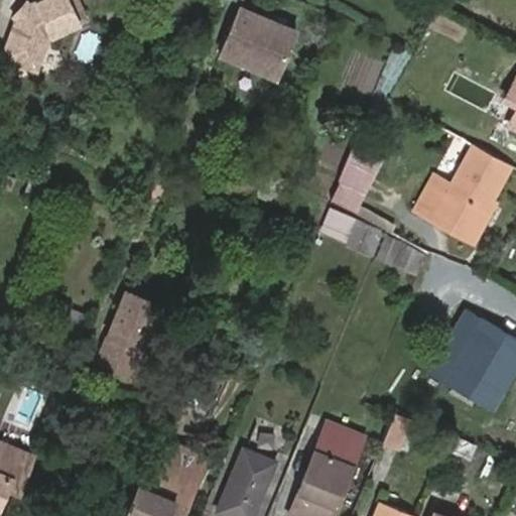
[(86,14),(79,0),(29,0),(31,5),(21,18),(16,17),(1,55),(35,69),(48,34),(86,14)]
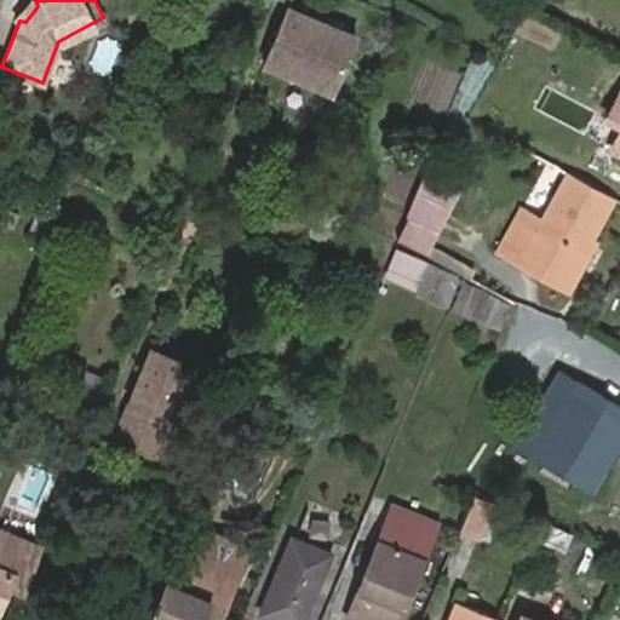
[(331,91),(355,33),(286,5),(262,63),(331,91)]
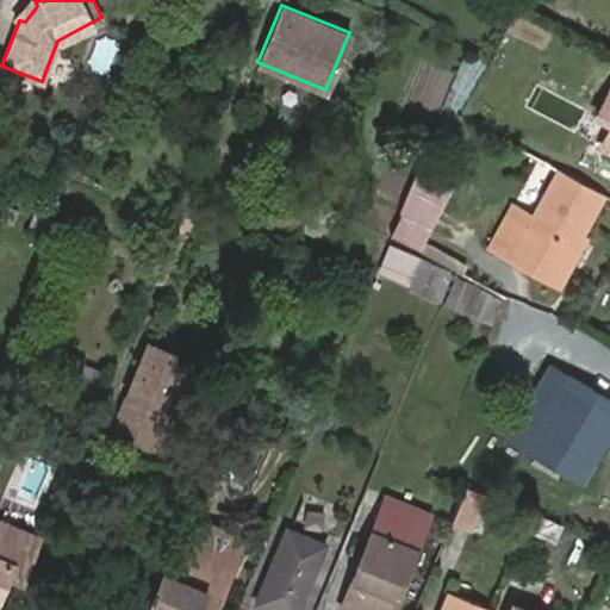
[(604,191),(561,167),(534,212),(516,203),(495,243),(516,255),(521,246),(562,267),(584,229),(604,191)]
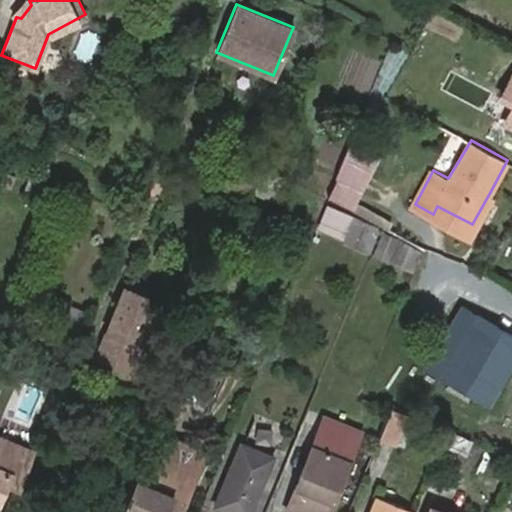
[(379,157),(351,142),(336,179),(363,192),(379,157)]
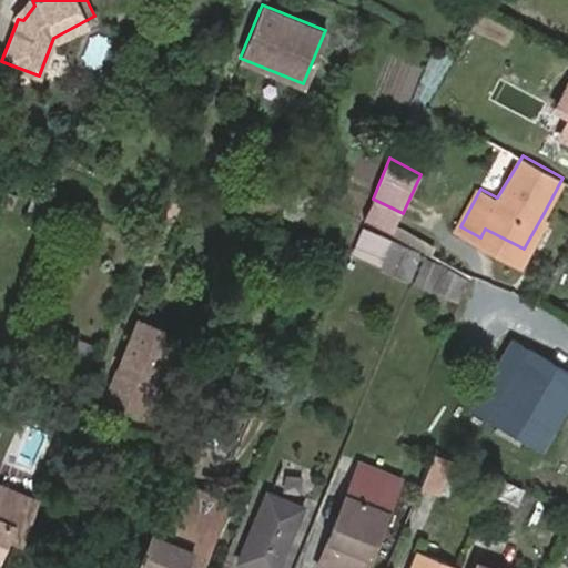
[(279,211),(291,182),(265,171),(242,225),(269,236),(279,211)]
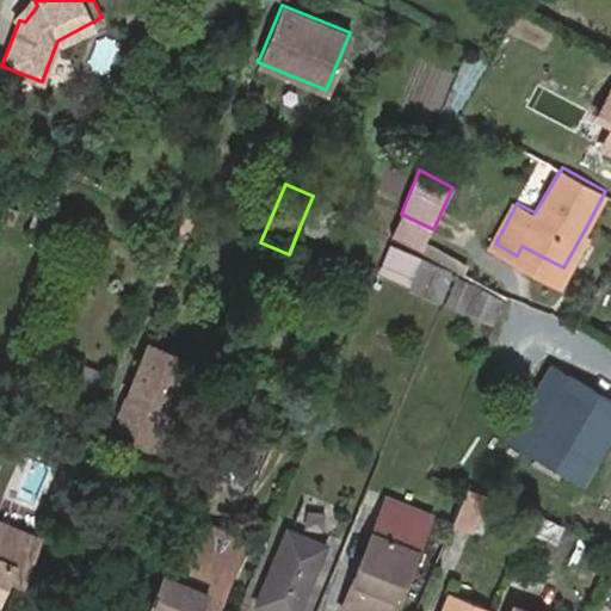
[(334,204),(313,196),(300,227),(321,235),(334,204)]
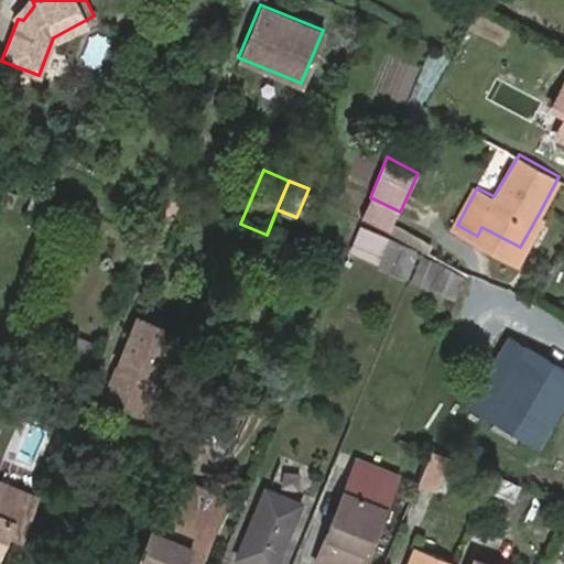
[(18,195),(6,191),(2,205),(13,209),(18,195)]
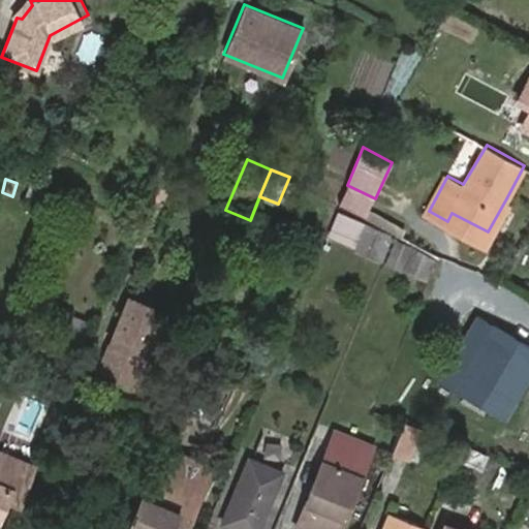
[(511,203),(506,198),(488,231),(452,213),(447,221),(488,244),(511,203)]
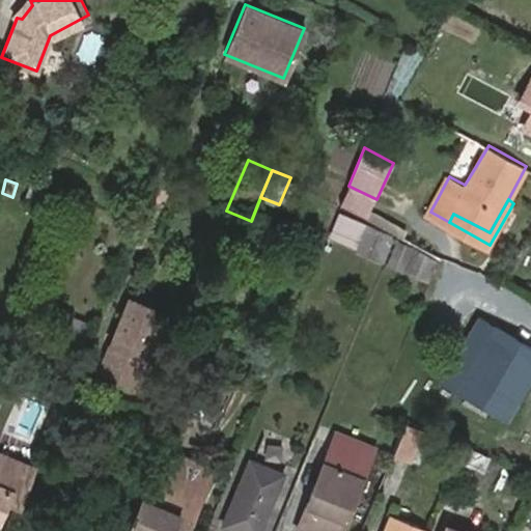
[(356,249),(365,225),(340,215),(331,238),(356,249)]
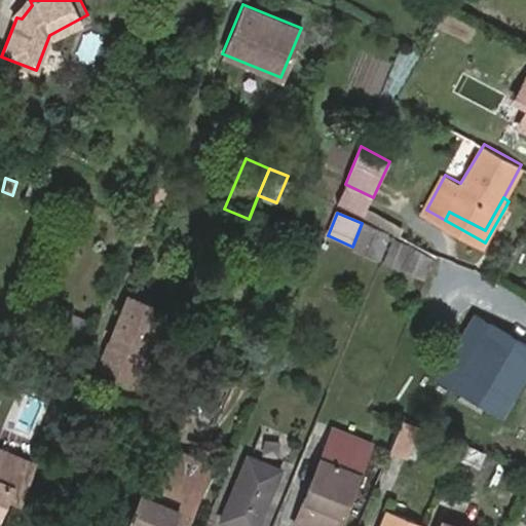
[(362,223),(352,247),(378,257),(387,234),(362,223)]
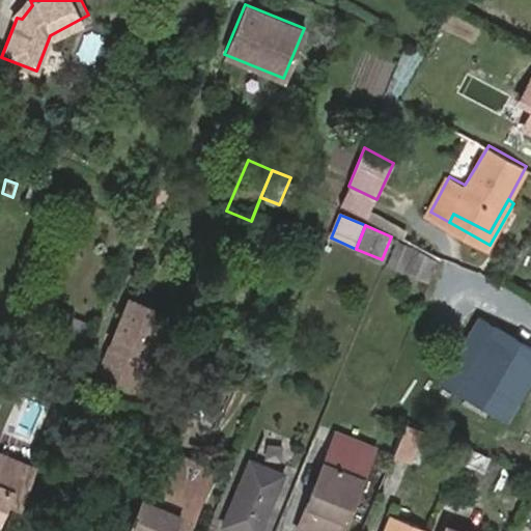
[(385,263),(427,282),(439,257),(396,239),(385,263)]
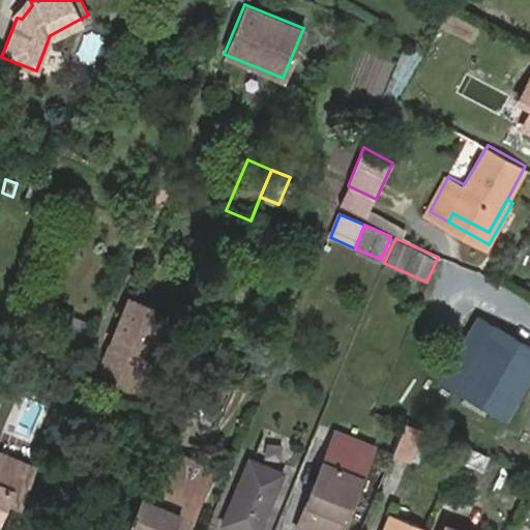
[(98,372),(140,389),(171,314),(128,296),(98,372)]
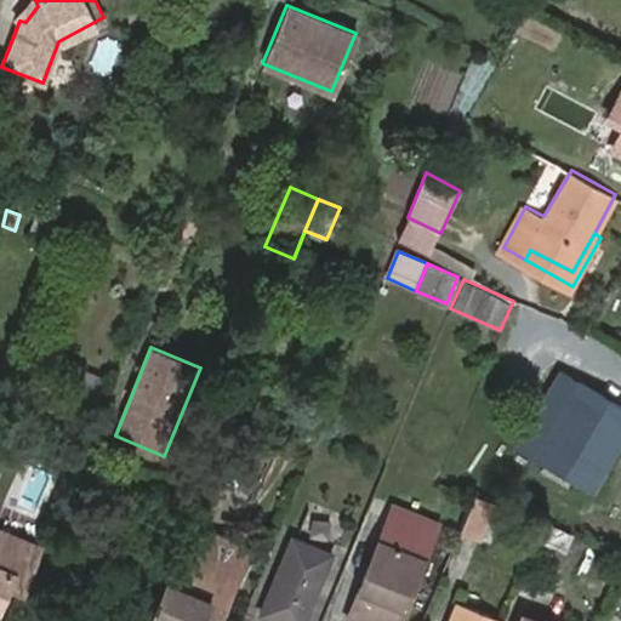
[(56,405),(90,419),(106,376),(73,363),(56,405)]
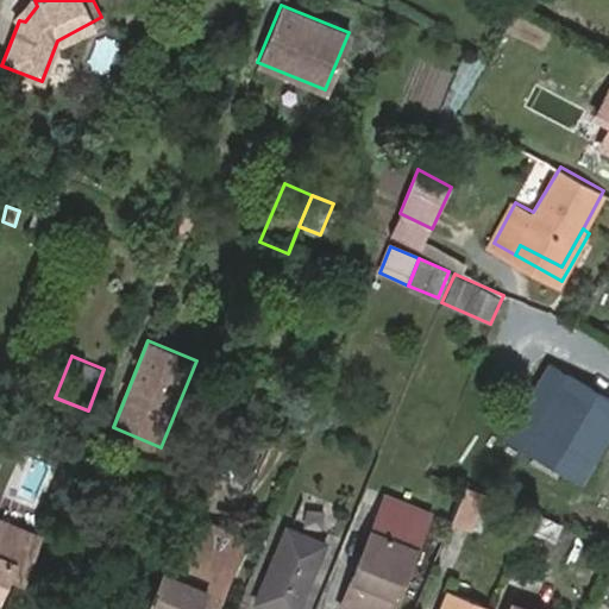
[(608,396),(556,366),(551,377),(545,387),(526,419),(594,458),(608,432),(608,396)]
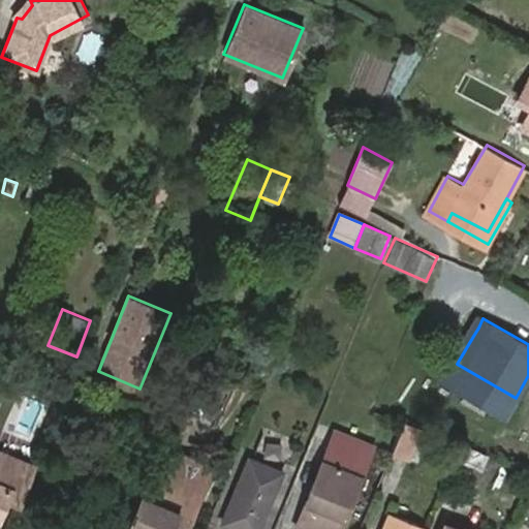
[(516,398),(457,364),(446,382),(469,395),(466,399),(485,409),(487,404),(506,414),(516,398)]
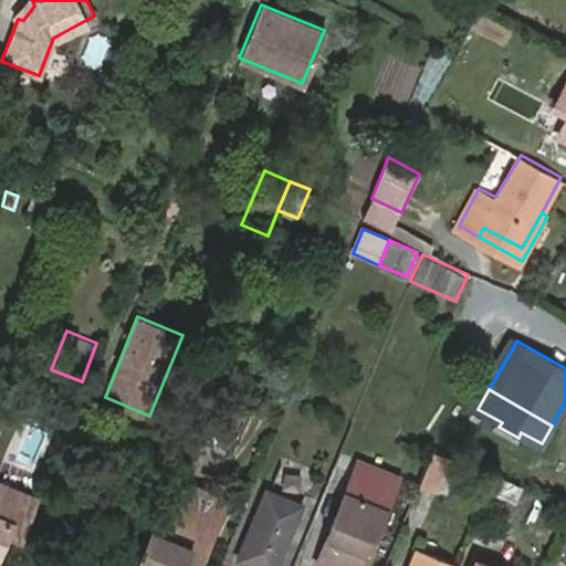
[(450,456),(430,449),(418,481),(437,488),(450,456)]
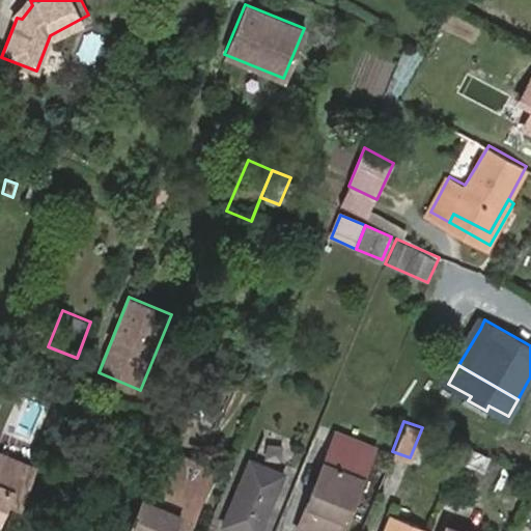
[(337,432),(334,440),(370,453),(358,448),(360,442),(337,432)]
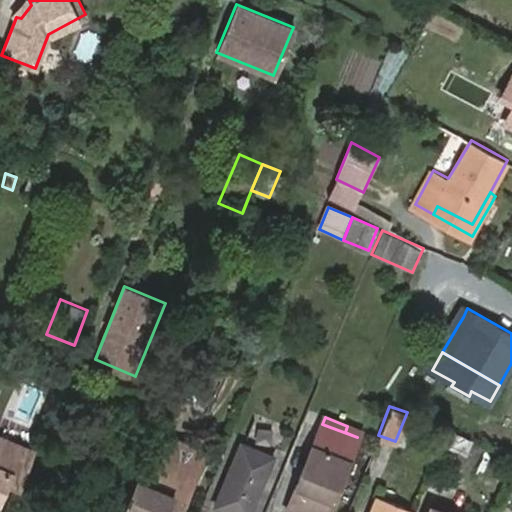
[(322,424),(320,430),(354,444),(357,437),(322,424)]
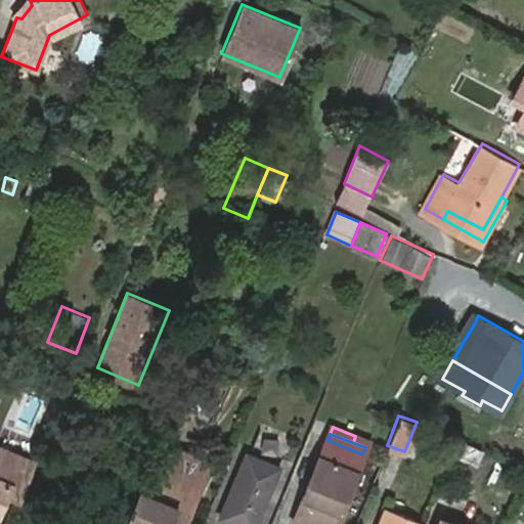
[(335,523),(362,454),(328,440),(295,520),(304,523),(335,523)]
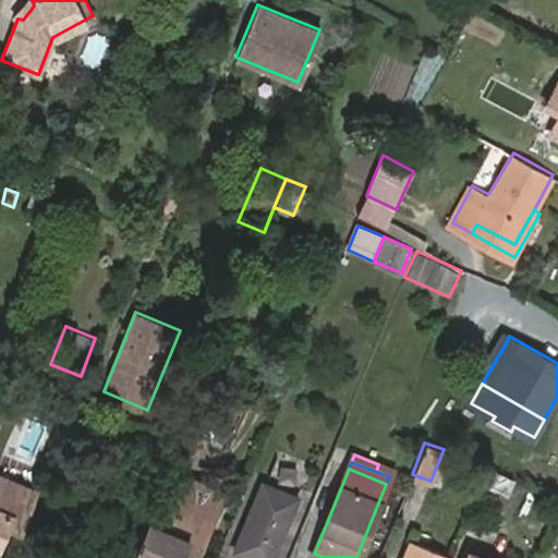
[(509,495),(516,481),(497,471),(489,484),(509,495)]
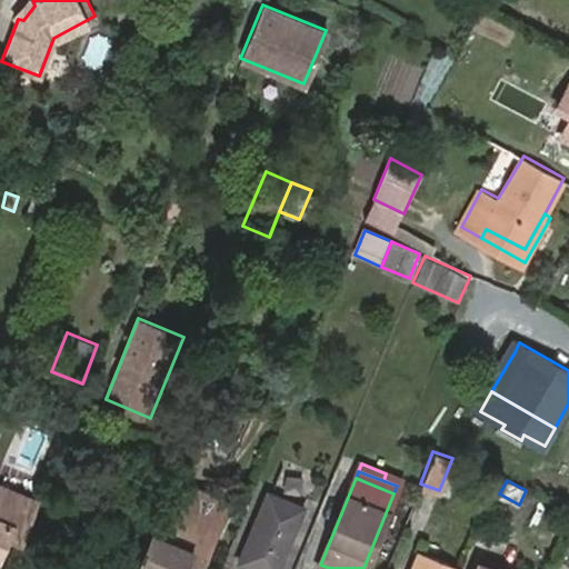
[(0,553),(8,537),(22,542),(40,500),(2,486),(0,489),(0,553)]
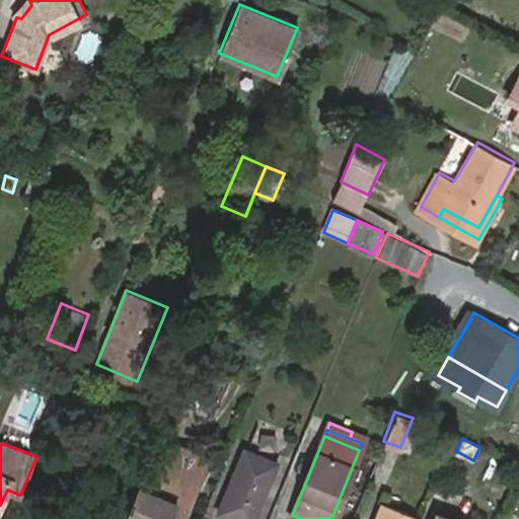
[(191,495),(205,457),(172,445),(158,483),(191,495)]
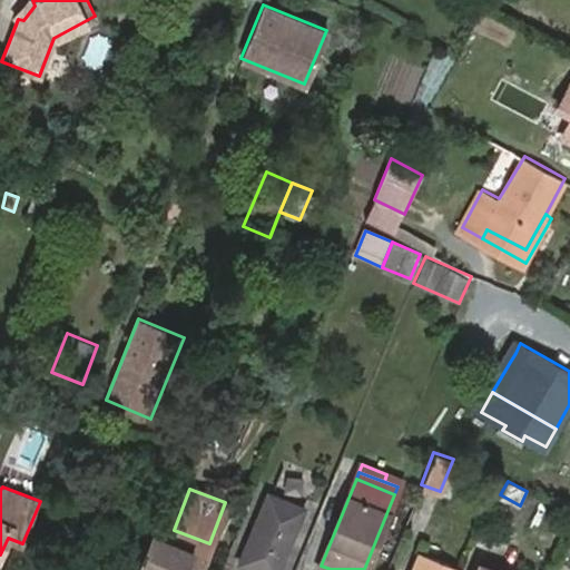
[(242,562),(262,569),(278,569),(304,509),(269,494),(242,562)]
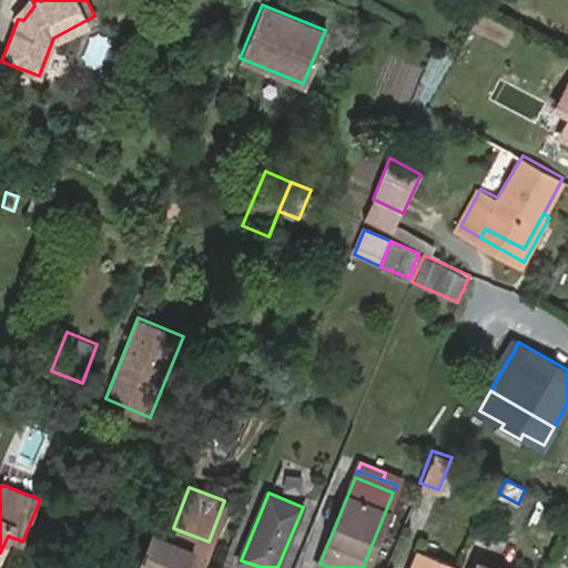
[(170,537),(149,528),(132,567),(181,567),(184,563),(191,545),(170,537)]
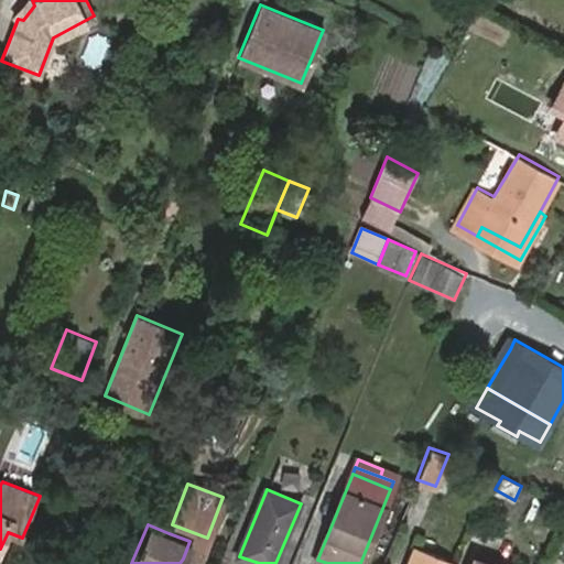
[(197,563),(207,538),(172,524),(169,533),(190,541),(183,559),(197,563)]
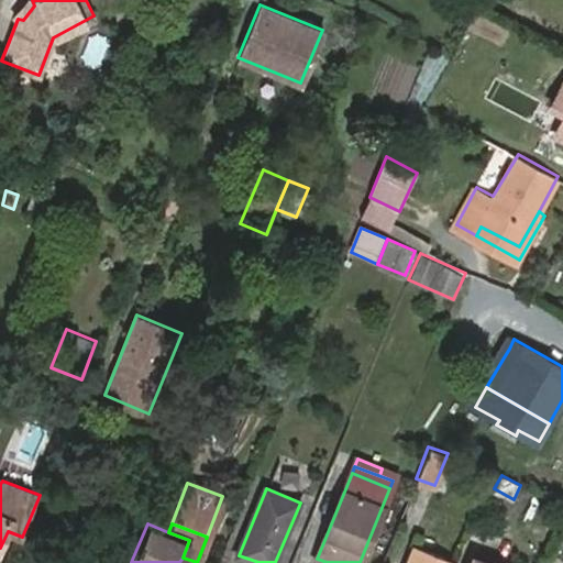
[(456,562),(459,559),(412,540),(403,562),(456,562)]
